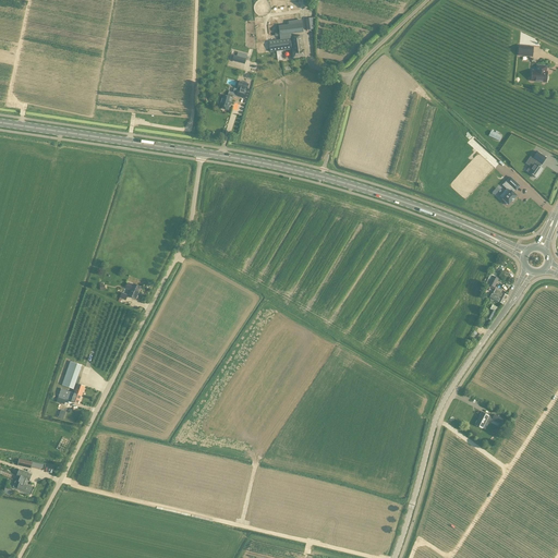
[(306,31),(314,29),(313,19),(305,20),(306,31)]
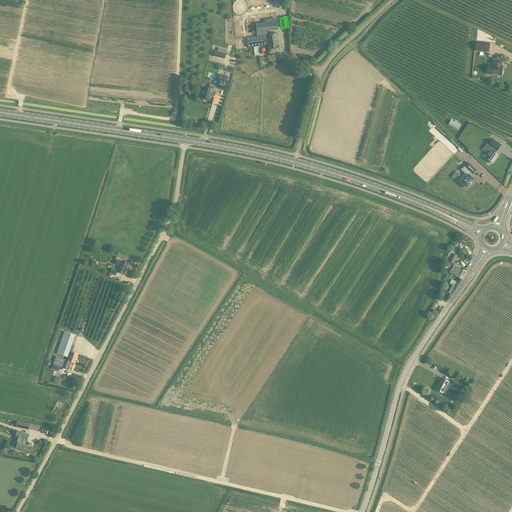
[(275,19),(264,20),(265,23),(255,24),(256,33),(257,38),(247,39),(248,48),(267,45),(269,53),(280,52),(277,33),(268,35),(267,31),(278,30),(277,19),(275,19)]
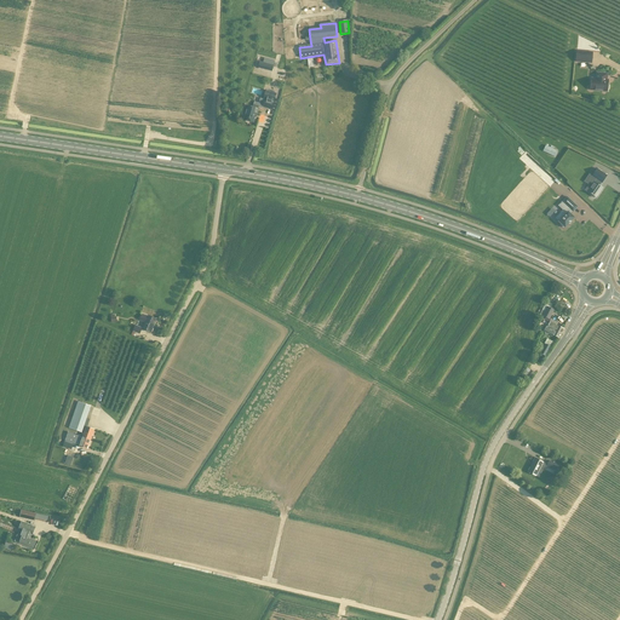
[(592,52),(577,51),(575,62),(591,63),(592,52)]
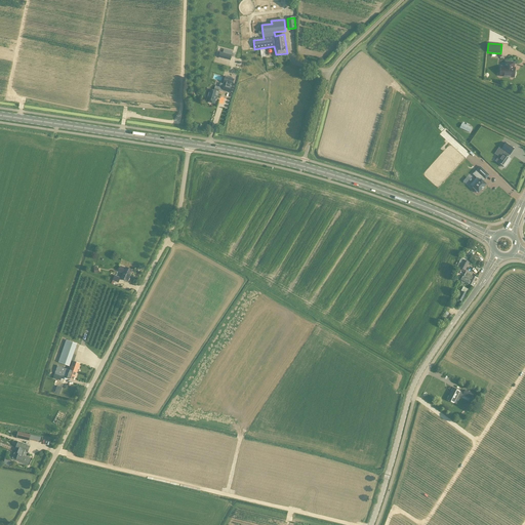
[(515,68),(513,68),(514,63),(506,62),(505,68),(500,67),(500,76),(514,77),(515,76),(515,75),(516,73),(515,72),(515,68)]
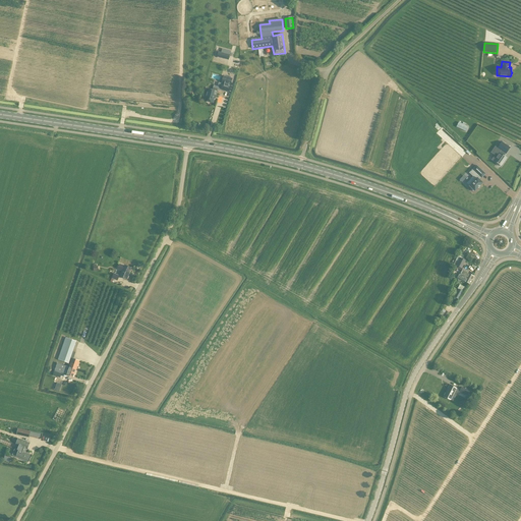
[(206,97),(205,101),(207,101),(207,102),(211,103),(212,103),(213,103),(215,99),(216,99),(218,92),(217,91),(217,90),(221,91),(221,90),(228,93),(230,87),(232,78),(223,75),(221,83),(220,88),(218,87),(214,85),(213,90),(208,89),(205,96),(206,97)]
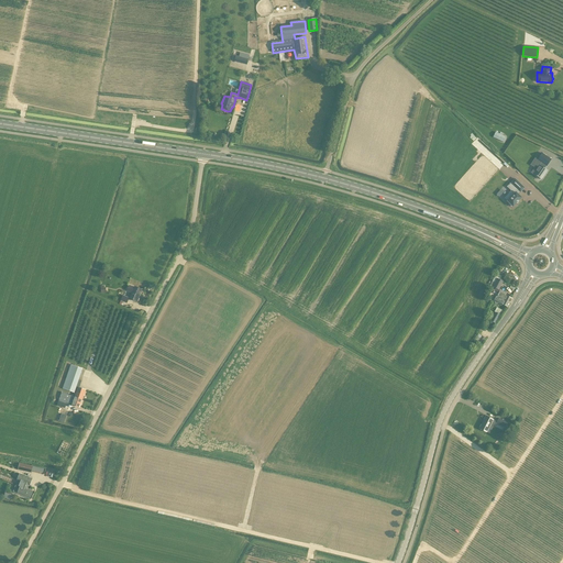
[(503,135),(504,133),(500,132),(499,134),(496,132),(493,138),(504,143),(506,138),(503,135)]
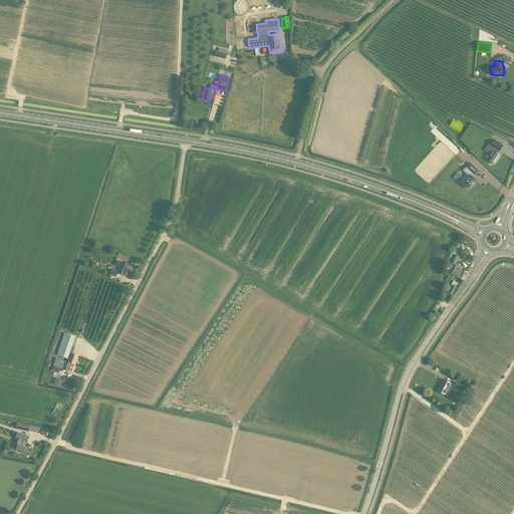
[(492,148),(485,158),(487,159),(490,161),(489,161),(490,162),(489,162),(492,164),(493,163),(495,164),(500,156),(497,154),(503,146),(495,140),(490,147),(492,148)]
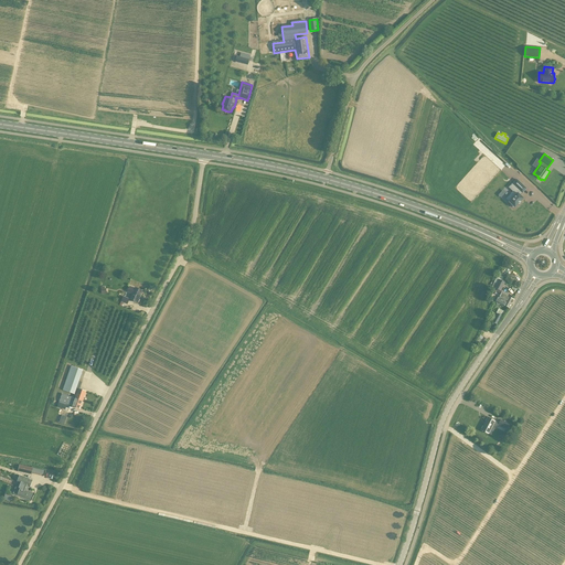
[(511,194),(507,199),(509,201),(514,206),(523,198),(520,195),(526,189),(516,180),(513,183),(509,187),(513,191),(511,194)]
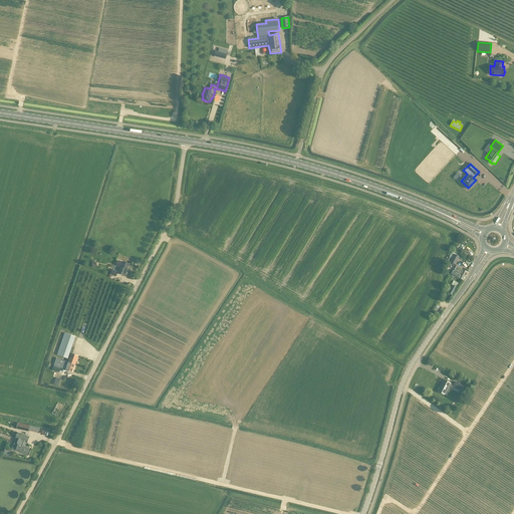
[(455,265),(460,257),(462,252),(454,248),(447,261),(455,265)]
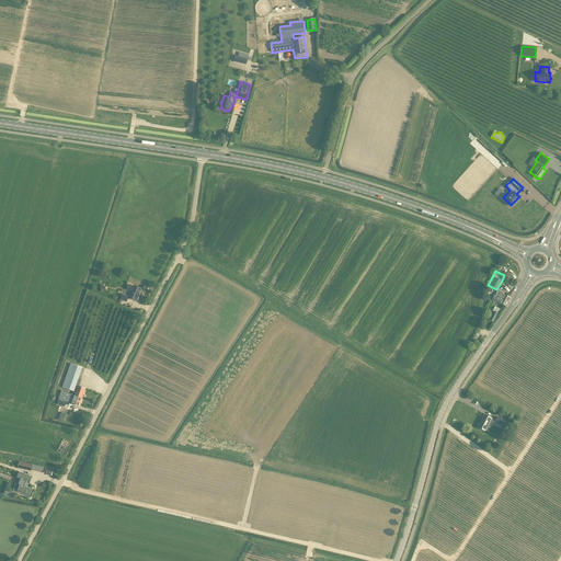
[(134,287),(128,285),(126,290),(132,292),(129,298),(130,298),(130,299),(133,300),(133,299),(136,301),(138,297),(138,296),(141,288),(134,286),(134,287)]
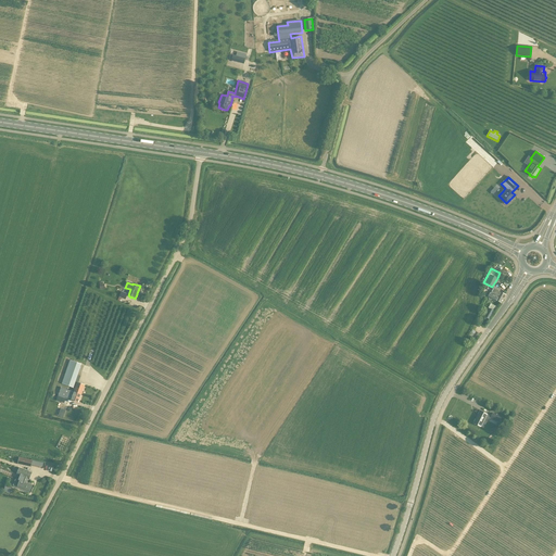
[(492,292),(491,293),(504,300),(506,295),(502,292),(501,293),(493,289),(491,292),(492,292)]
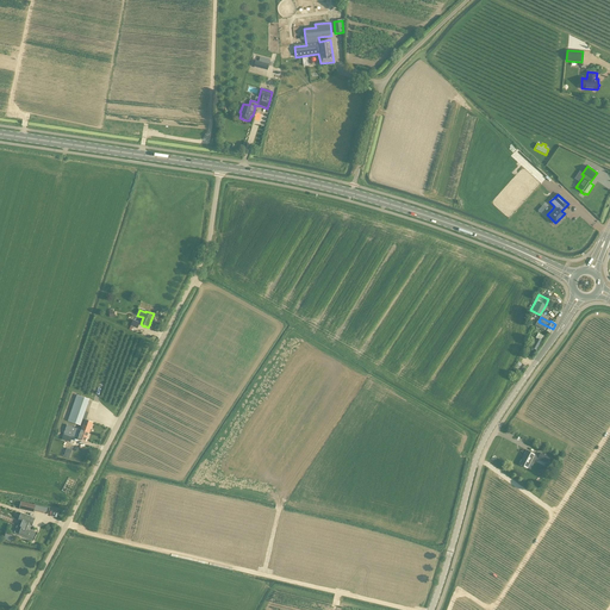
[(137,329),(141,323),(134,319),(130,327),(129,330),(131,330),(132,327),(137,329)]
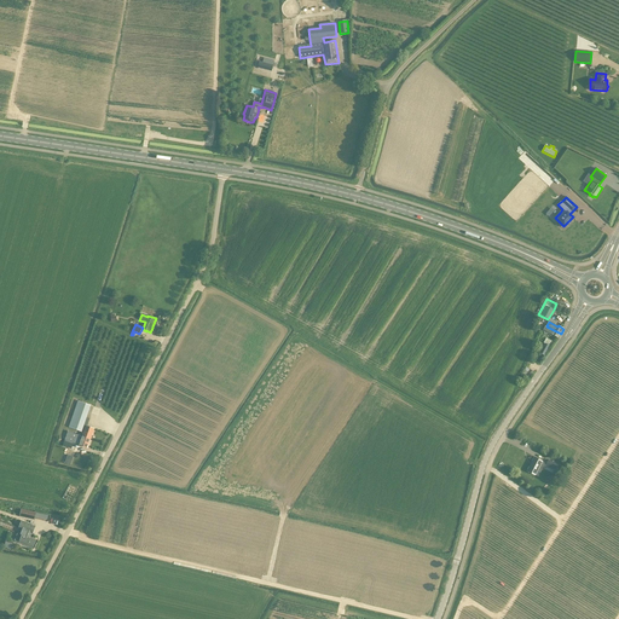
[(544,333),(544,334),(547,335),(548,335),(548,334),(551,336),(553,335),(559,339),(561,334),(547,327),(545,327),(543,331),(544,331),(544,333)]
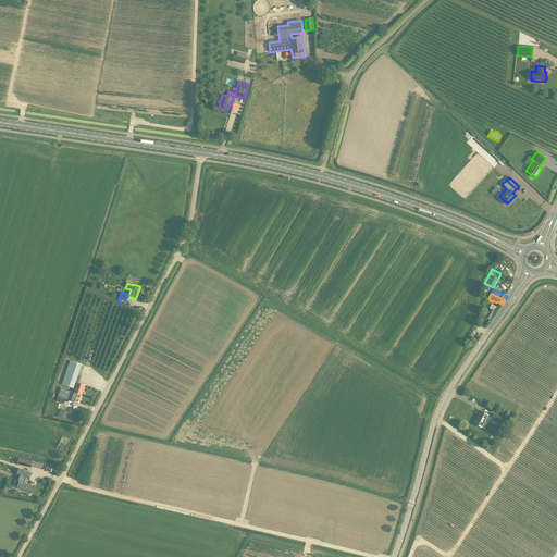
[(495,311),(490,309),(484,318),(490,320),(495,311)]
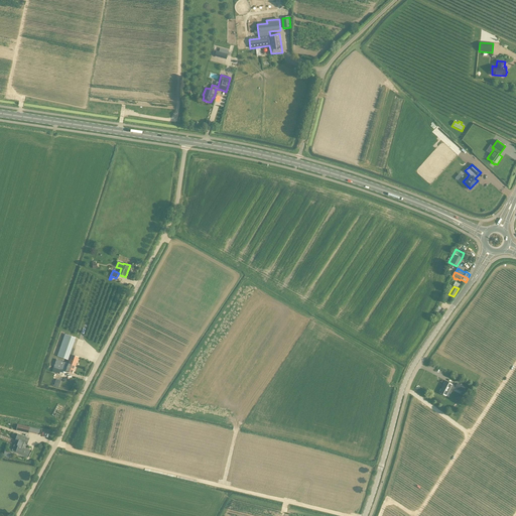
[(437,314),(438,313),(441,315),(445,310),(438,306),(434,312),(437,314)]
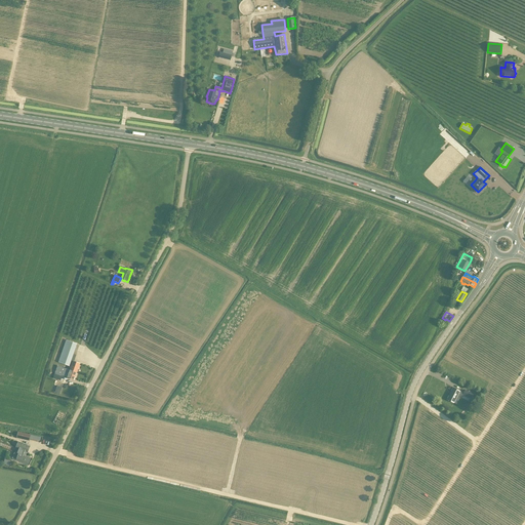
[(86,332),(81,346),(85,347),(89,333),(86,332)]
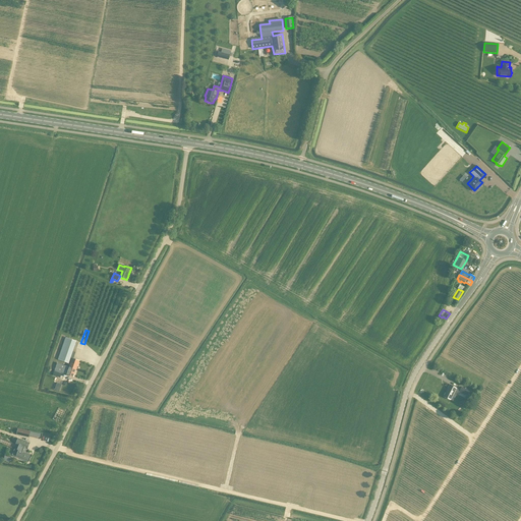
[(75,343),(76,341),(65,338),(58,359),(68,363),(70,358),(73,351),(75,343)]
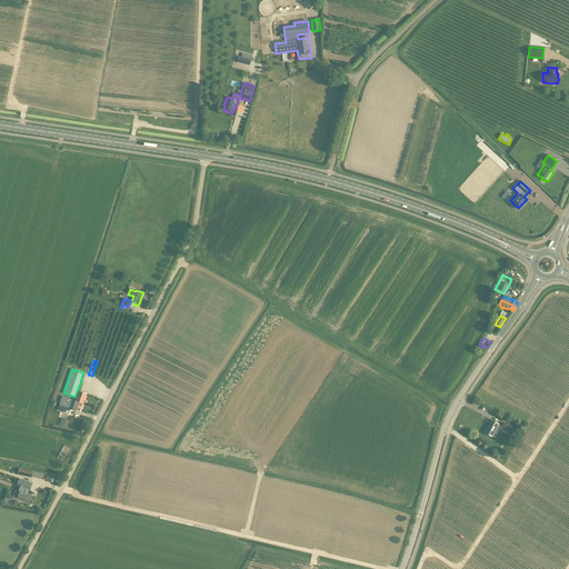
[(76,401),(82,403),(86,395),(77,391),(75,397),(77,398),(76,401)]
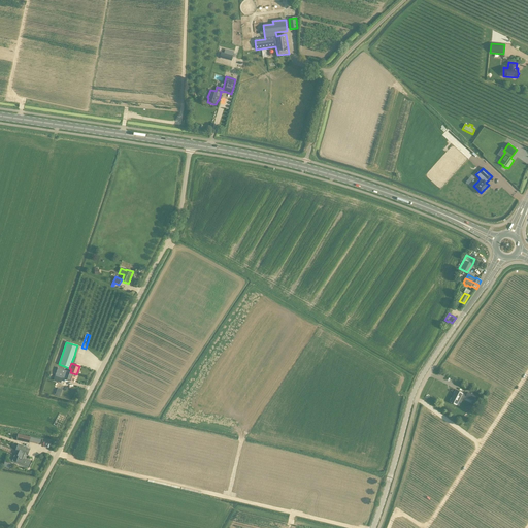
[(75,378),(76,374),(70,372),(65,370),(63,376),(68,378),(68,380),(74,383),(75,378)]
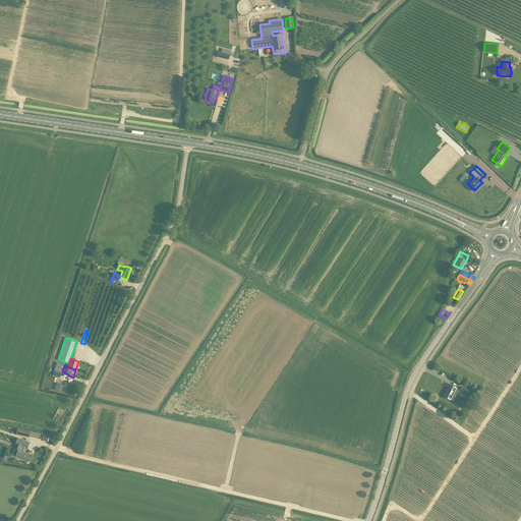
[(450,385),(444,397),(451,400),(455,391),(459,393),(459,392),(467,397),(470,391),(461,387),(459,390),(450,385)]
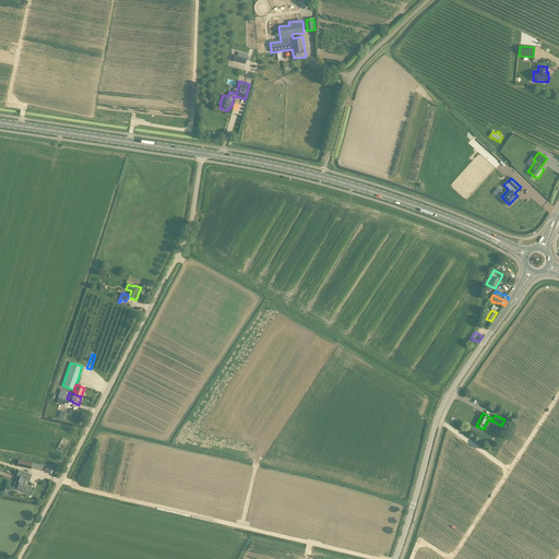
[(18,466),(32,470),(33,463),(20,460),(18,466)]
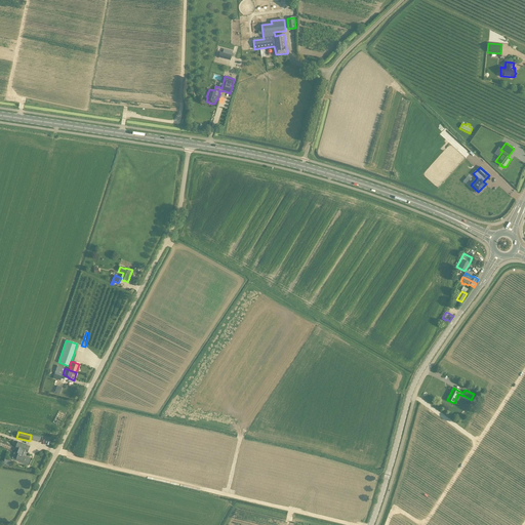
[(12,459),(16,460),(28,466),(31,458),(25,455),(26,452),(28,453),(30,447),(18,442),(16,448),(18,449),(17,453),(15,452),(12,459)]
